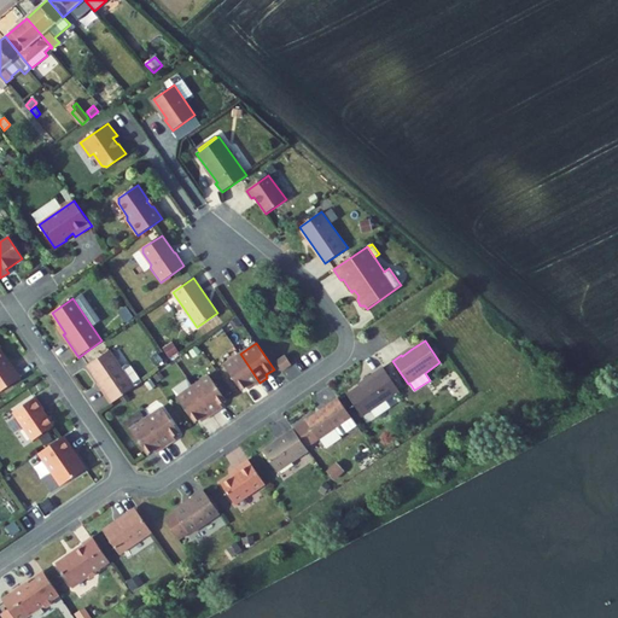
[(21,378),(12,365),(9,366),(5,361),(5,360),(6,359),(0,349),(0,392),(1,391),(21,378)]
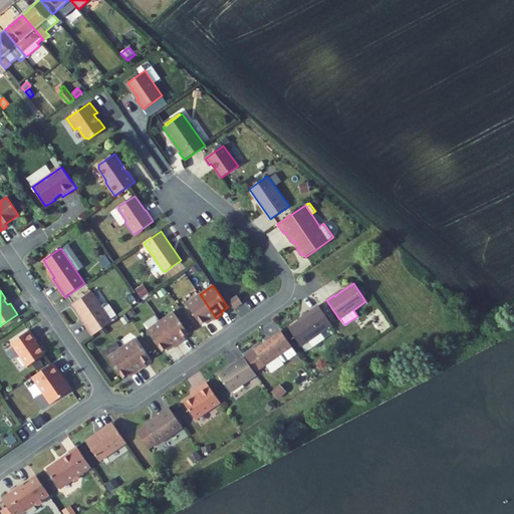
[(87,328),(92,335),(106,326),(117,318),(108,304),(104,304),(100,307),(90,292),(89,292),(85,295),(72,304),(81,318),(88,328),(87,328)]
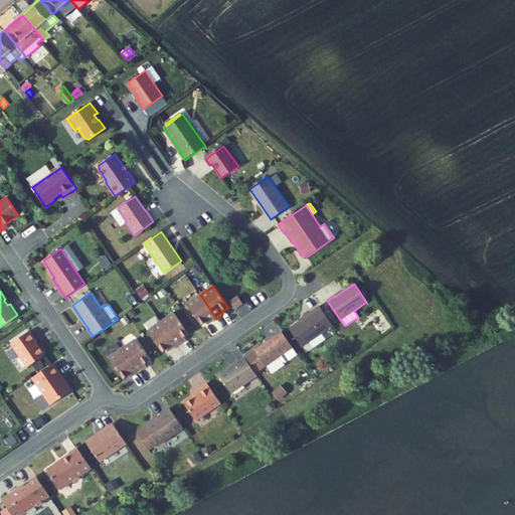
[(216,319),(200,295),(187,305),(201,326),(206,323),(208,321),(210,323),(216,319)]
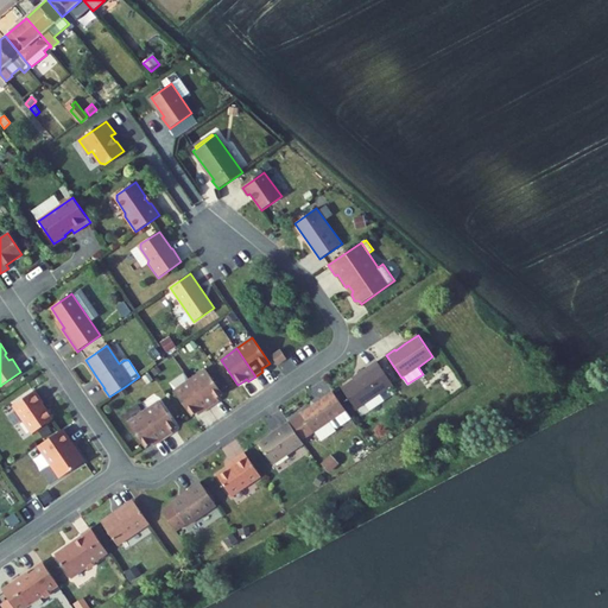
[(280,349),(271,355),(278,365),(286,359),(280,349)]
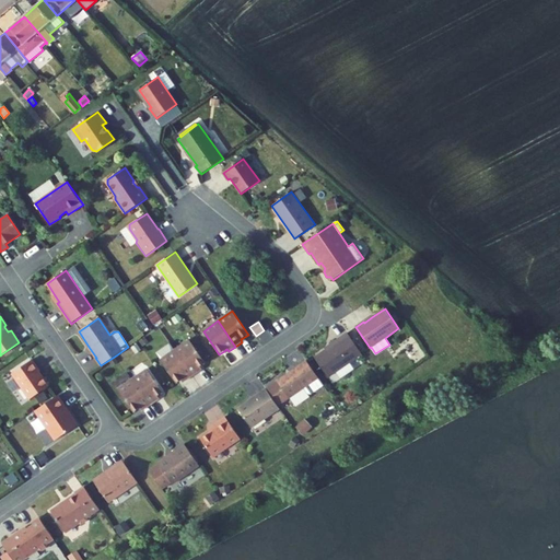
[(149,330),(144,323),(139,326),(144,333),(149,330)]
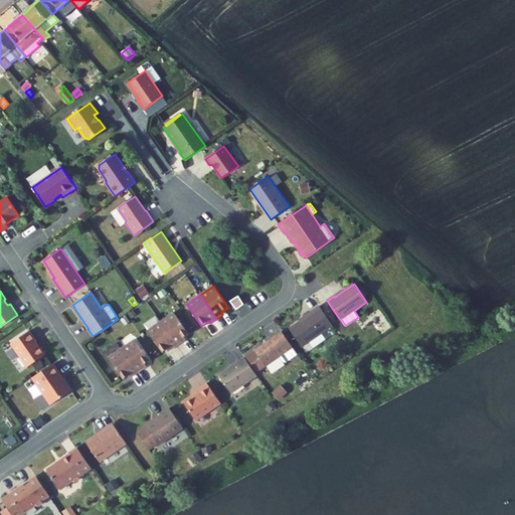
[(321,334),(333,326),(319,306),(308,314),(309,315),(299,322),(289,329),(302,347),(309,342),(321,334)]
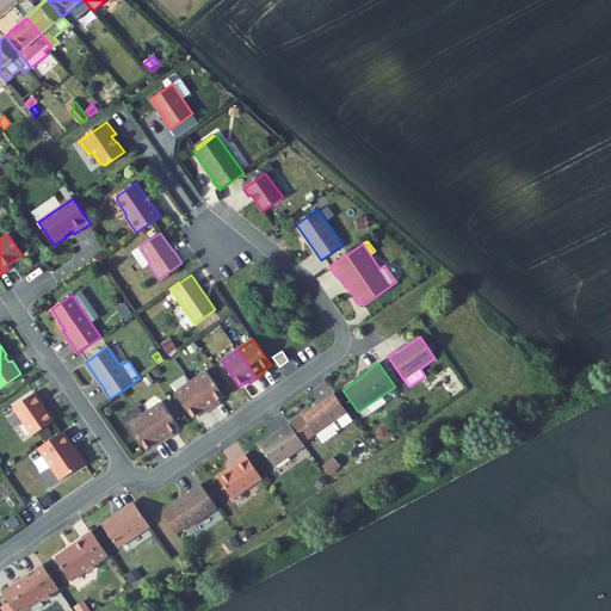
[(223,396),(207,371),(191,382),(210,411),(217,406),(215,402),(218,401),(223,396)]
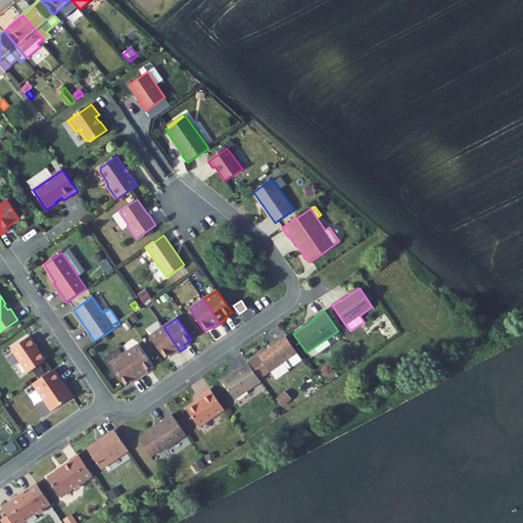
[(174,355),(180,351),(163,327),(159,321),(145,331),(164,359),(170,354),(172,353),(174,355)]
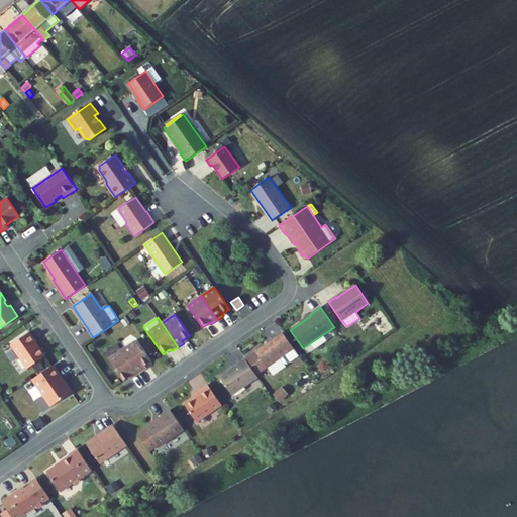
[(45,356),(36,343),(37,343),(29,332),(10,345),(27,370),(45,356)]
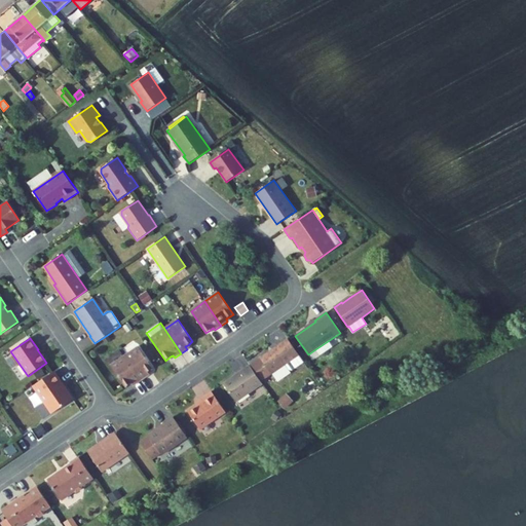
[(303,362),(288,339),(250,366),(261,381),(272,373),(286,364),(289,369),(293,369),(303,362)]
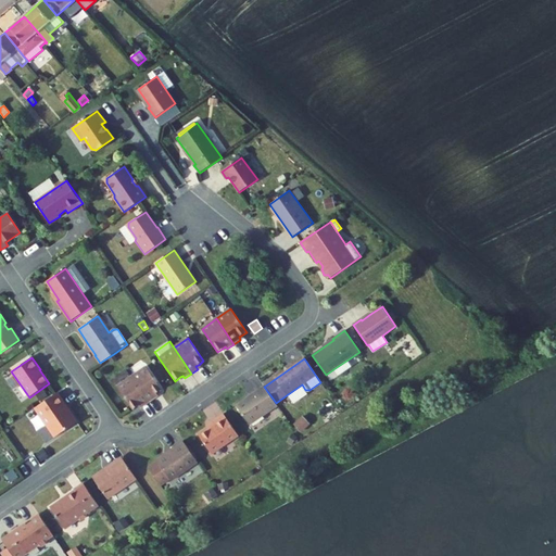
[(351,367),(346,361),(333,369),(338,376),(351,367)]
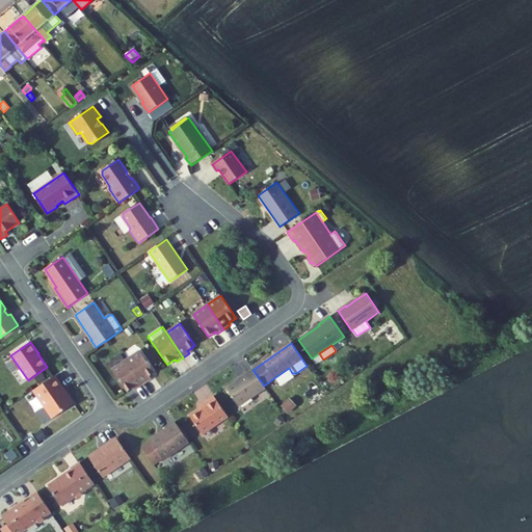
[(155,373),(139,351),(126,361),(142,386),(149,381),(148,378),(150,376),(155,373)]
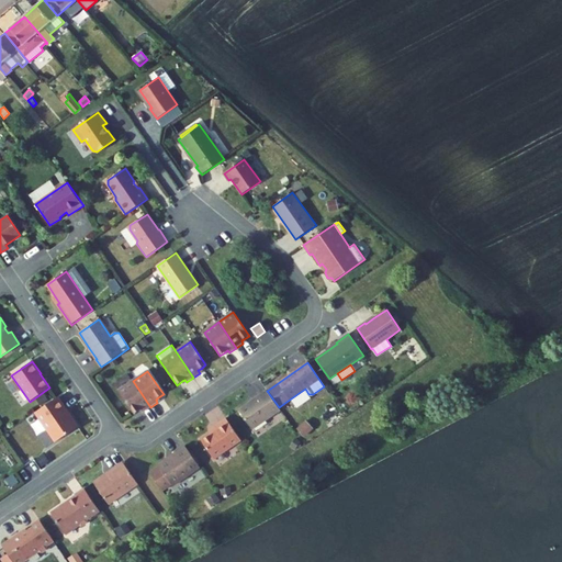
[(144,412),(150,407),(133,381),(117,391),(134,415),(139,411),(142,409),(144,412)]
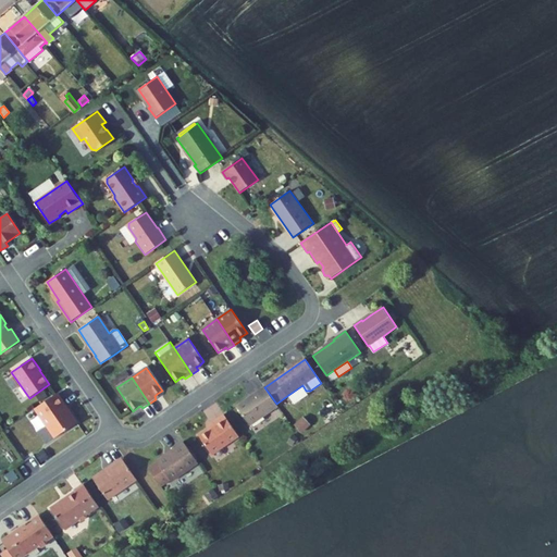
[(302,385),(288,395),(294,404),(309,394),(306,391),(302,385)]
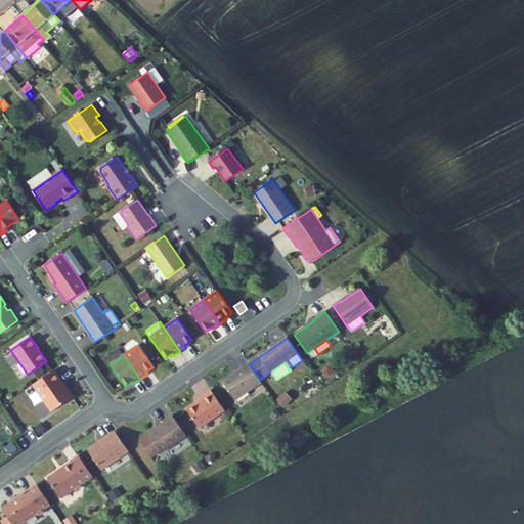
[(260,380),(249,364),(223,382),(235,400),(261,382),(260,380)]
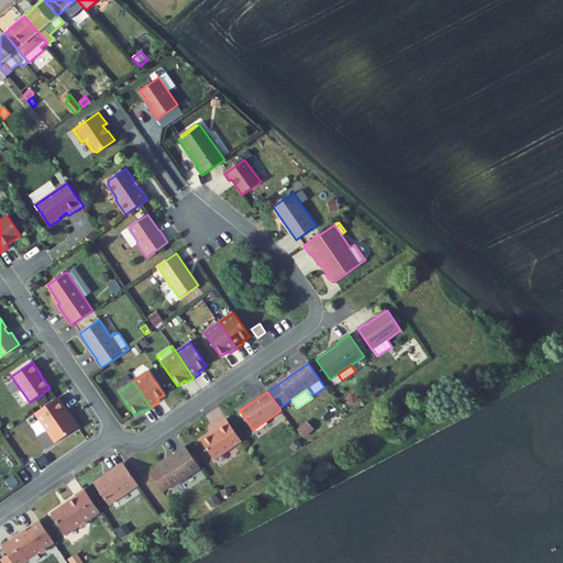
[(67,411),(57,398),(35,414),(48,432),(51,433),(57,442),(78,427),(70,417),(68,417),(66,412),(67,411)]
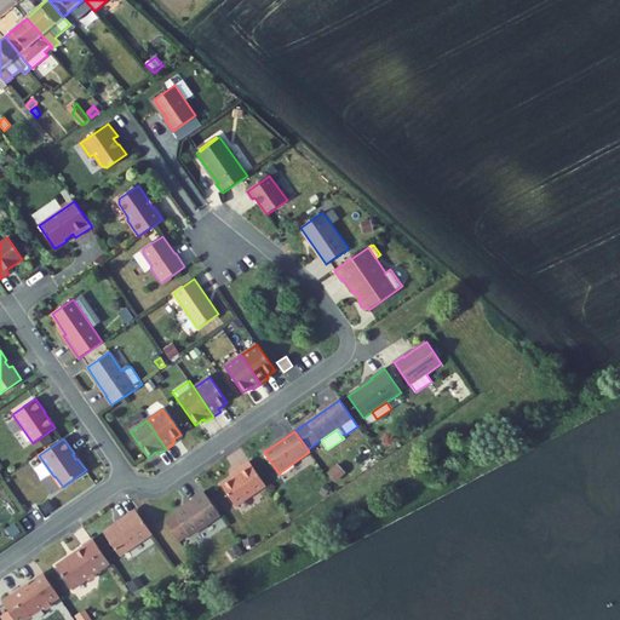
[(222,484),(236,506),(265,486),(250,461),(235,471),(237,474),(222,484)]
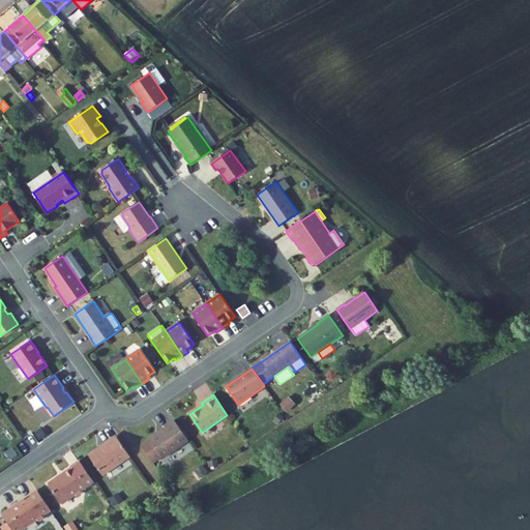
[(293,413),(290,402),(284,404),(286,414),(293,413)]
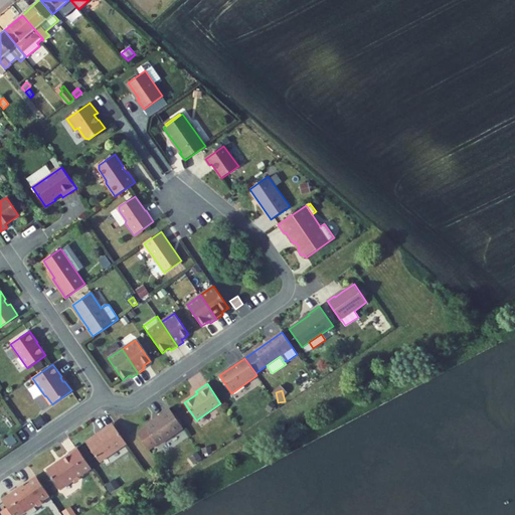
[(271,412),(275,405),(271,402),(267,409),(271,412)]
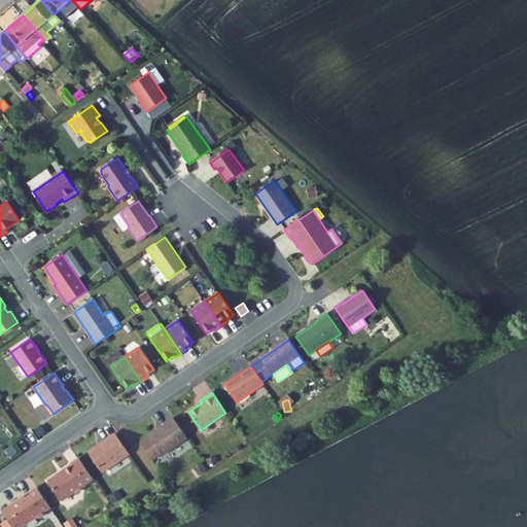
[(162,428),(140,443),(152,460),(162,454),(162,456),(187,438),(173,418),(161,426),(162,428)]
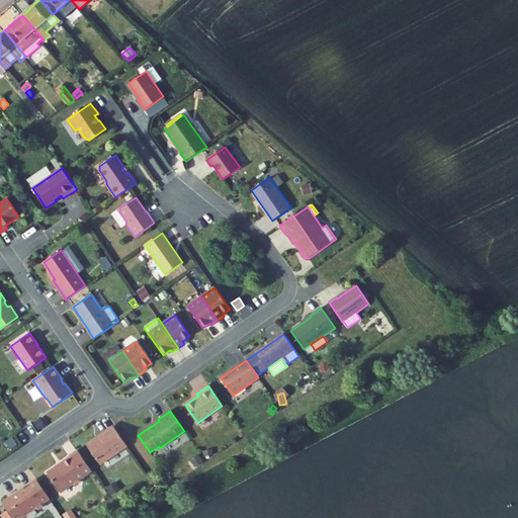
[(45,425),(40,419),(34,424),(38,430),(45,425)]
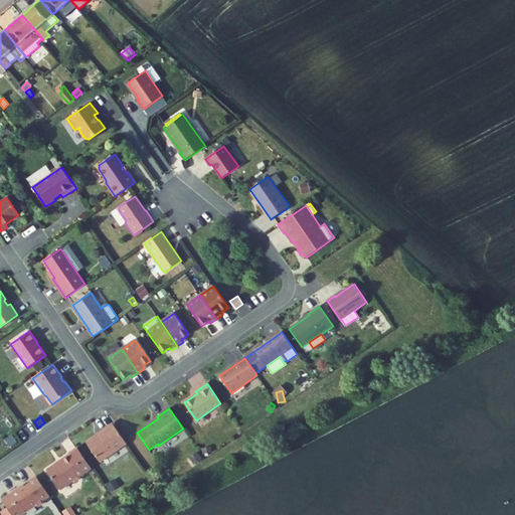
[(117,430),(113,423),(86,442),(100,463),(127,445),(117,430)]
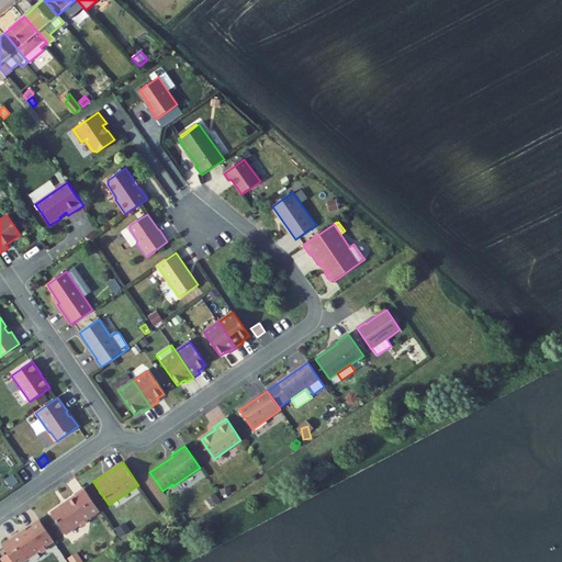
[(18,482),(13,475),(7,480),(11,486),(18,482)]
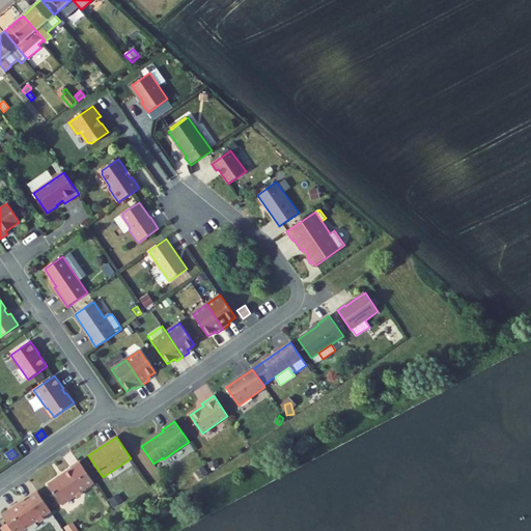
[(94,483),(80,462),(72,468),(72,469),(64,474),(64,475),(59,479),(58,478),(48,484),(62,505),(75,497),(77,497),(83,494),(83,491),(94,483)]
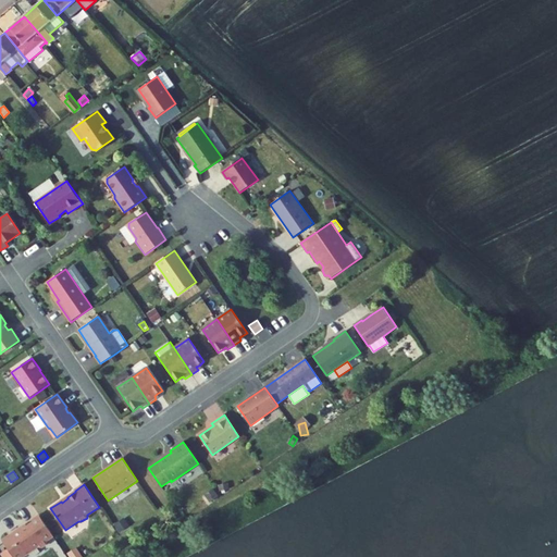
[(219,496),(213,490),(206,495),(210,502),(219,496)]
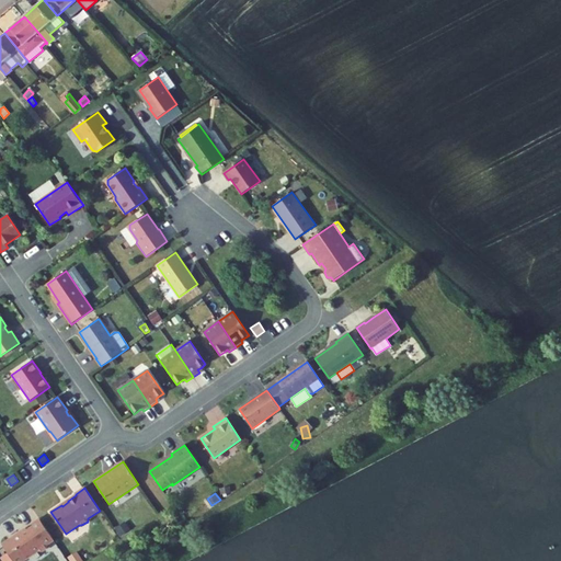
[(54,540),(41,521),(22,533),(19,531),(11,537),(11,540),(16,549),(19,548),(26,558),(37,550),(42,551),(46,548),(46,545),(54,540)]
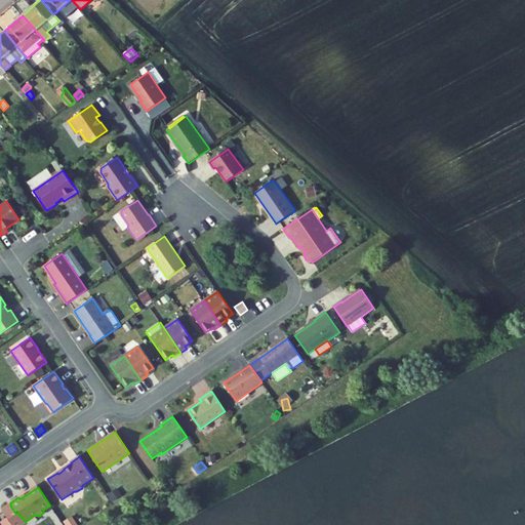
[(19,524),(25,522),(17,513),(15,514),(10,517),(15,524),(19,524)]
